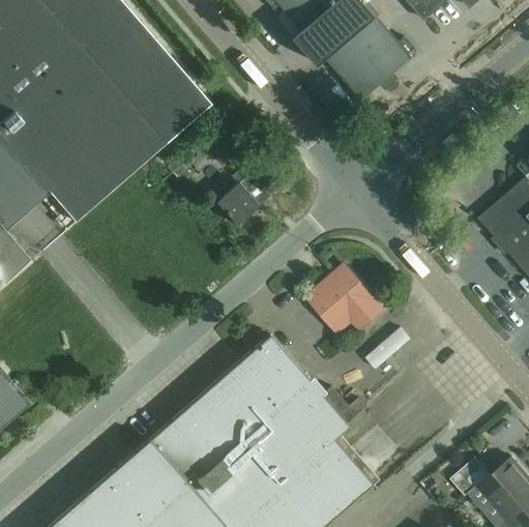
[(212,106),(119,0),(0,0),(0,137),(76,224),(212,106)]
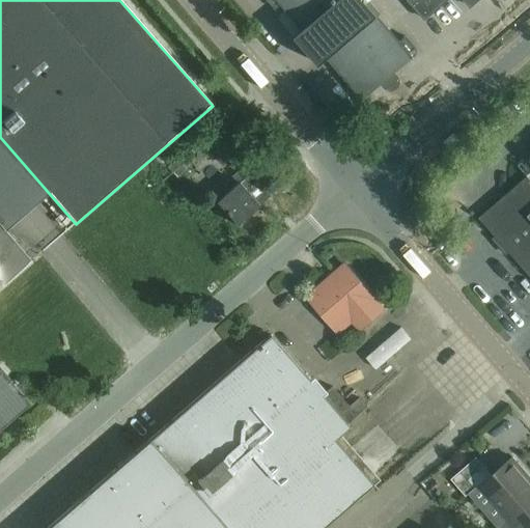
[(416,51),(407,39),(400,45),(379,20),(380,19),(363,0),(276,0),(305,33),(297,40),(322,68),(329,62),(364,102),(383,86),(387,90),(389,88),(391,90),(398,84),(396,82),(398,81),(394,76),(414,59),(411,56),(416,51)]
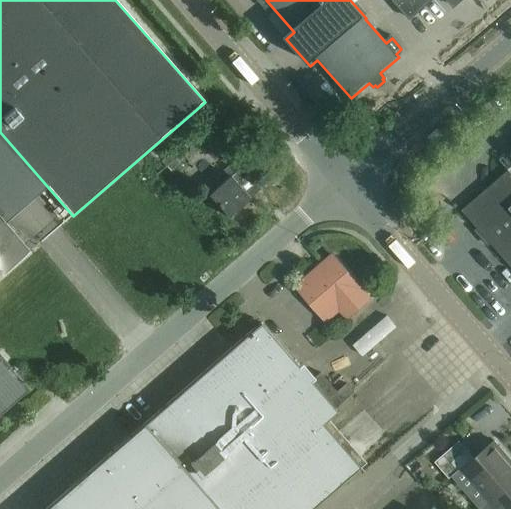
[(392,0),(411,22),(436,0),(446,0),(455,10),(466,0),(392,0)]
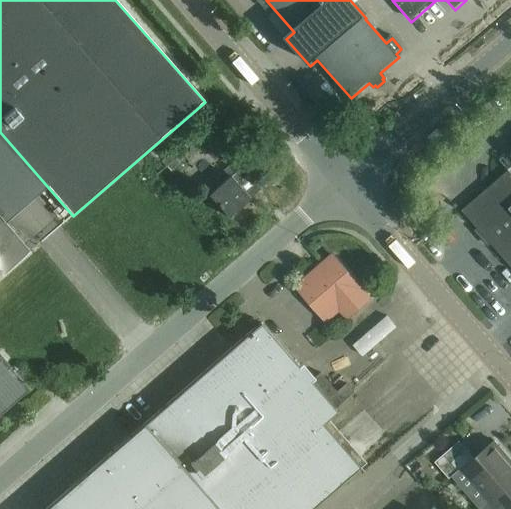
[(162,181),(175,170),(186,161),(178,151),(154,171),(162,181)]
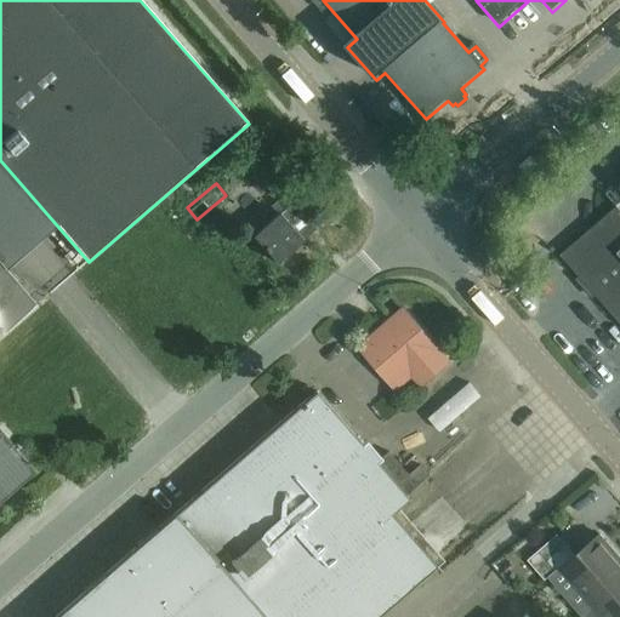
[(619,207),(563,258),(581,279),(579,280),(580,281),(582,280),(592,291),(590,292),(591,293),(596,300),(598,298),(619,323),(619,193),(616,195),(619,199),(619,207)]
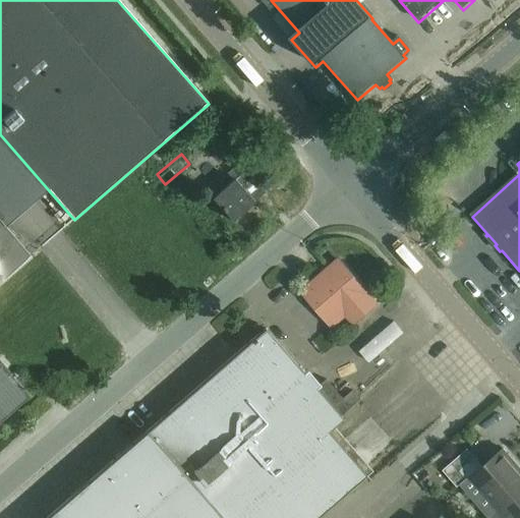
[(256,190),(264,197),(264,196),(244,174),(212,203),(232,225),(253,206),(247,198),(256,190)]
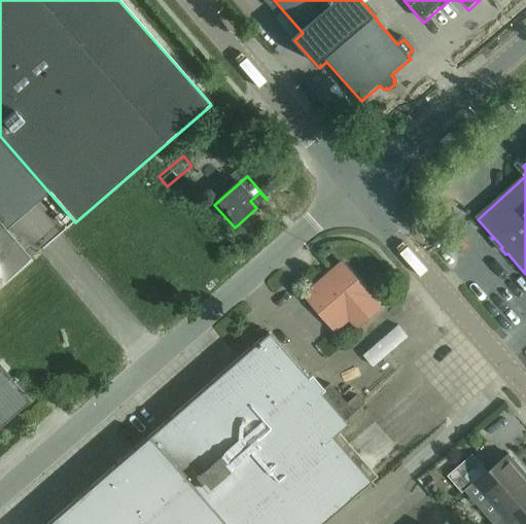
[(0,430),(31,405),(0,369),(0,288),(29,264),(0,230),(0,430)]
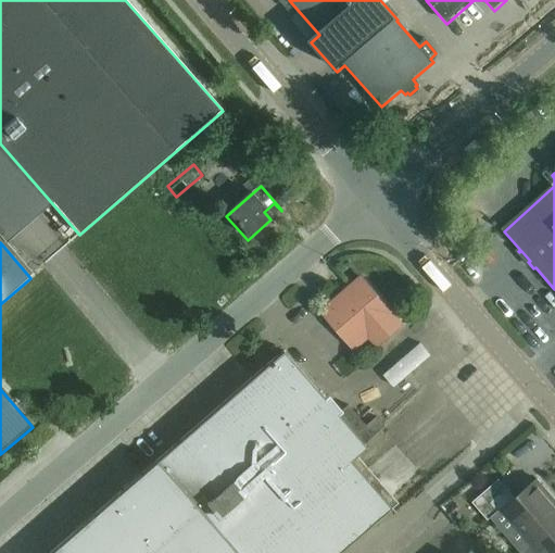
[(325,319),(352,350),(366,338),(378,351),(404,328),(388,310),(366,284),(325,319)]
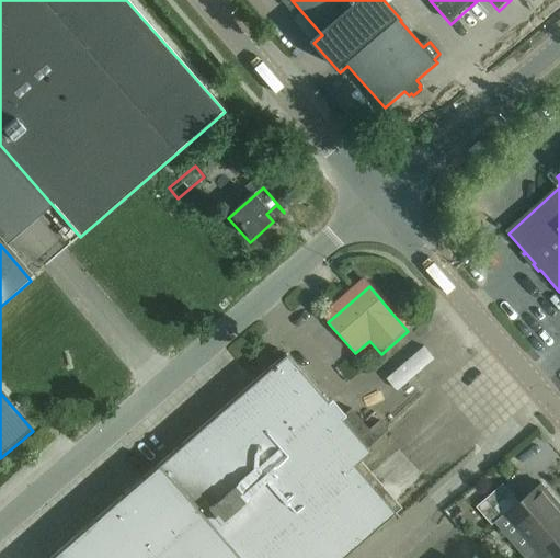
[(278,363),(284,359),(278,352),(273,356),(278,363)]
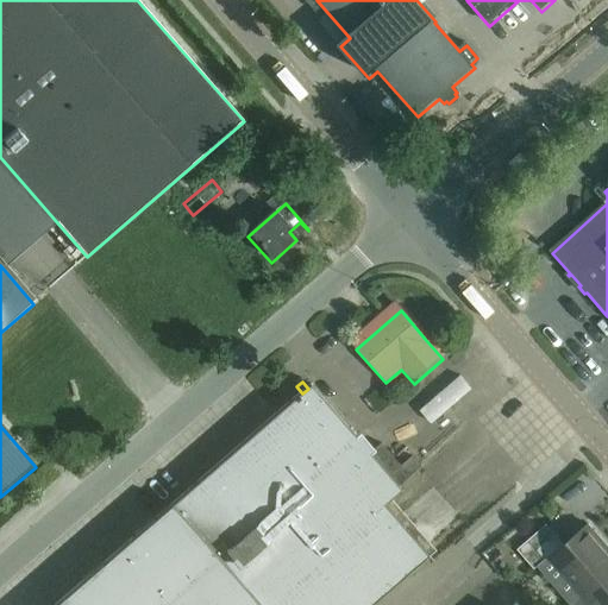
[(370,457),(311,388),(58,604),(378,604),(430,561),(384,508),(401,493),(399,490),(421,471),(412,460),(400,470),(381,447),(370,457)]
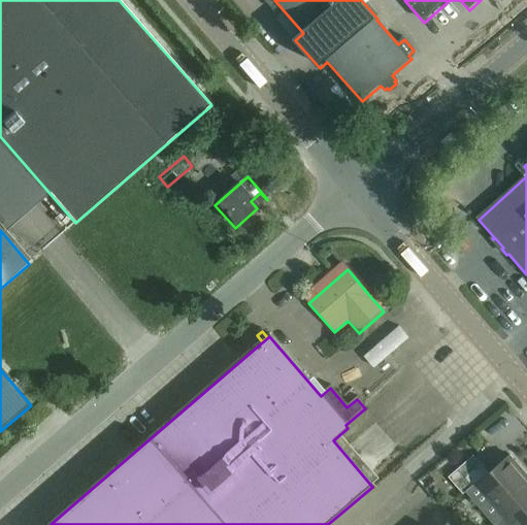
[(512,459),(491,477),(475,459),(450,481),(449,480),(438,489),(448,499),(458,490),(464,497),(473,489),(475,491),(478,489),(479,490),(481,489),(505,518),(526,499),(526,482),(511,463),(514,461),(512,459)]
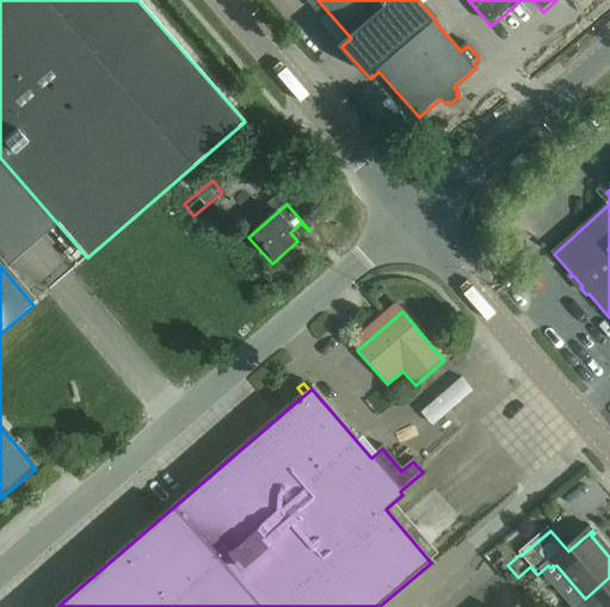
[(609,577),(585,599),(591,606),(609,606),(609,577)]
